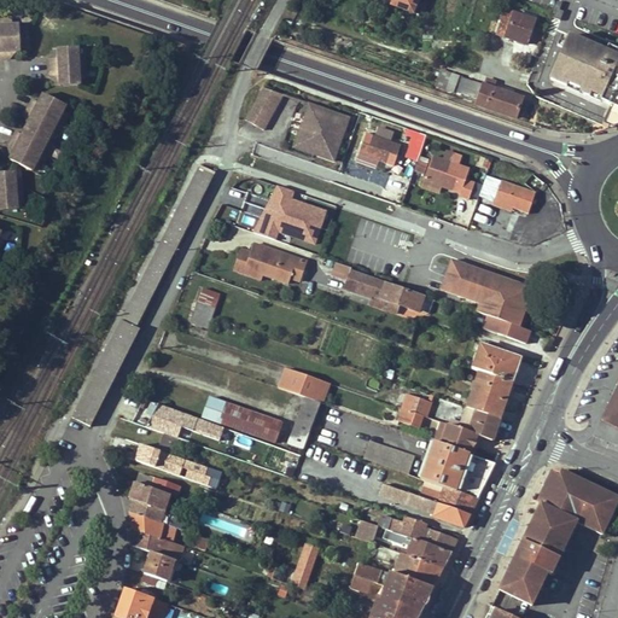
[(391,0),(390,6),(415,15),(420,0),(391,0)]
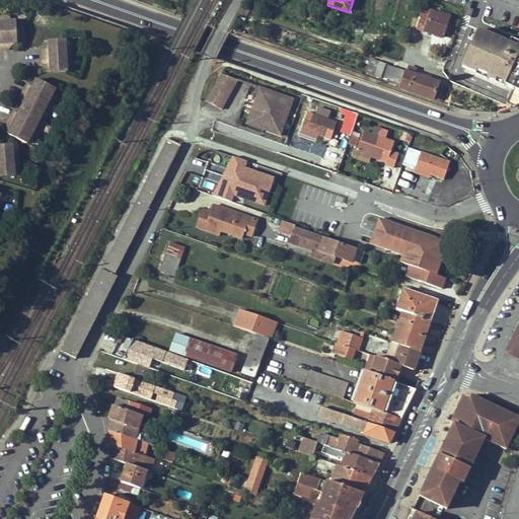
[(442,38),(449,17),(425,8),(418,28),(442,38)]
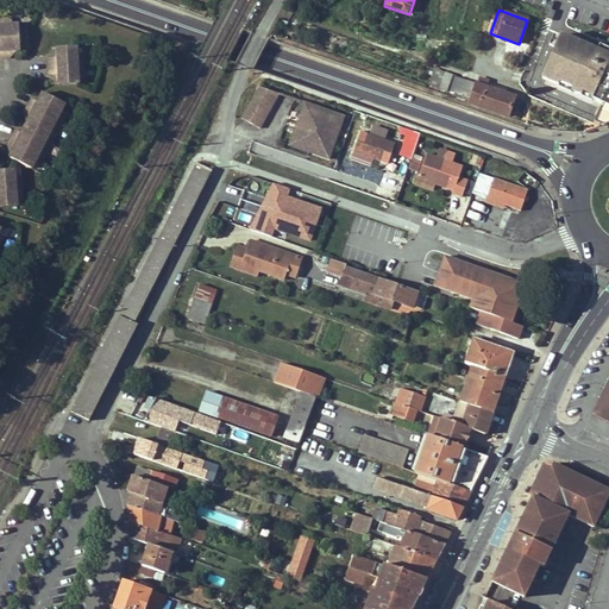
[(19,48),(30,48),(27,29),(19,30),(18,27),(12,27),(11,22),(0,22),(0,58),(12,57),(11,51),(19,50),(19,48)]
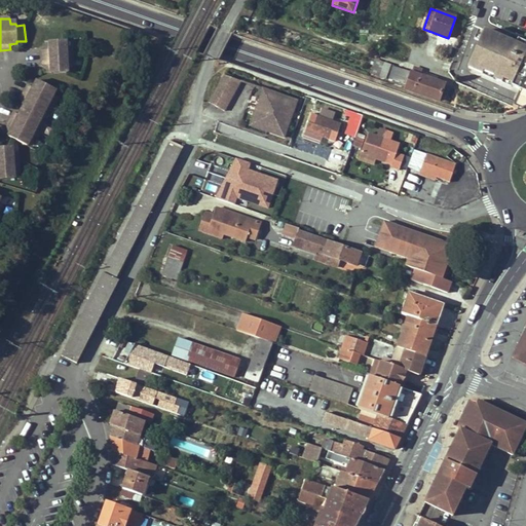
[(525,46),(483,30),(466,68),(482,74),(483,71),(493,76),(492,78),(500,82),(502,79),(512,83),(510,86),(519,89),(525,92),(525,46)]
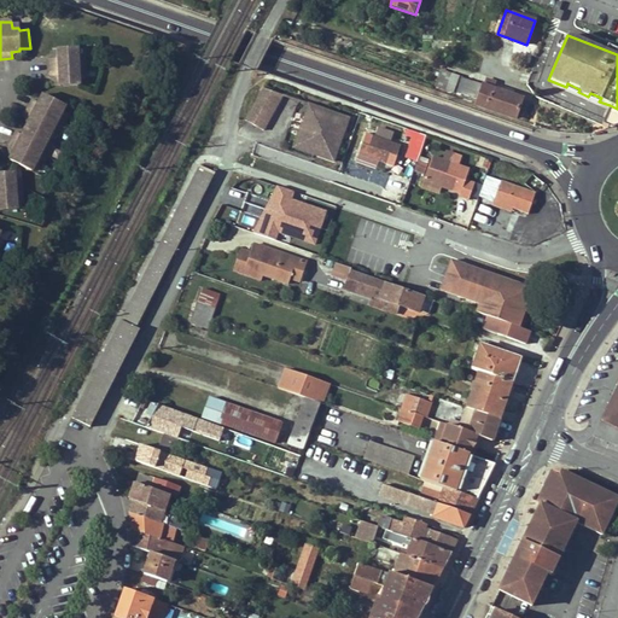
[(83,56),(76,57),(76,48),(54,51),(54,59),(48,60),(50,79),(56,77),(57,88),(80,86),(79,80),(85,79),(85,69),(83,56)]
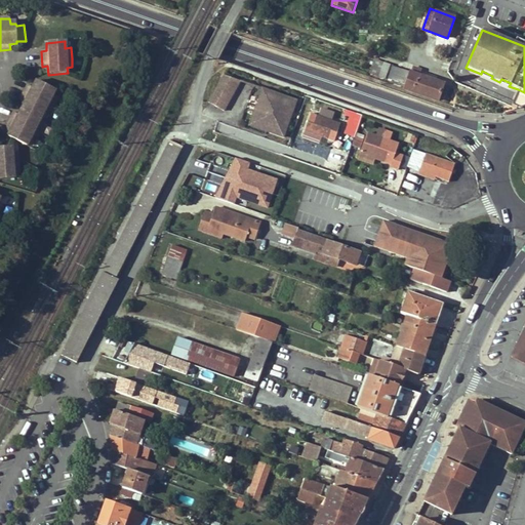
[(384,63),(374,58),(369,73),(378,76),(381,68),(384,63)]
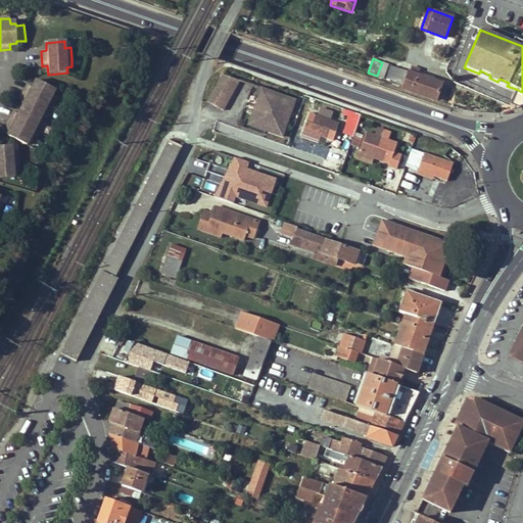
[(435,100),(441,84),(418,75),(409,72),(390,65),(386,78),(405,84),(402,89),(435,100)]
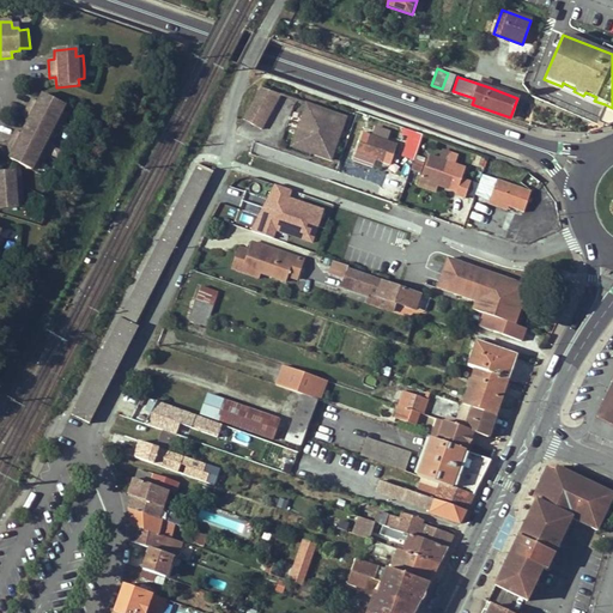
[(280,93),(262,87),(244,119),(263,128),(280,93)]
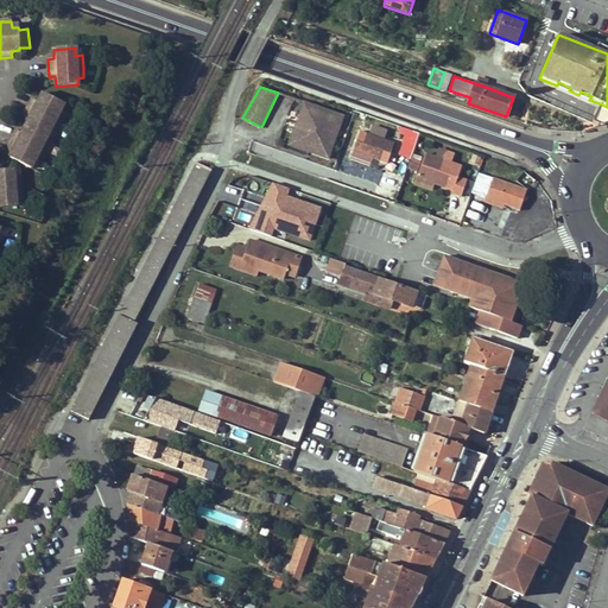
[(31,100),(24,114),(30,118),(21,134),(14,131),(6,146),(13,149),(8,157),(29,168),(32,163),(38,165),(43,154),(48,146),(43,143),(46,137),(49,131),(55,134),(64,114),(59,112),(63,105),(43,94),(38,103),(31,100)]
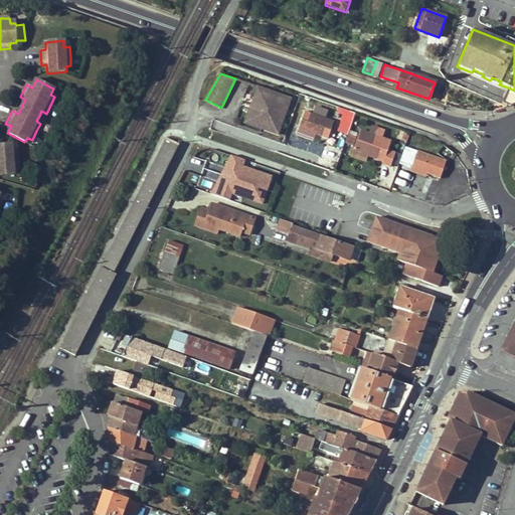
[(290,98),(258,87),(244,122),(278,133),(290,98)]
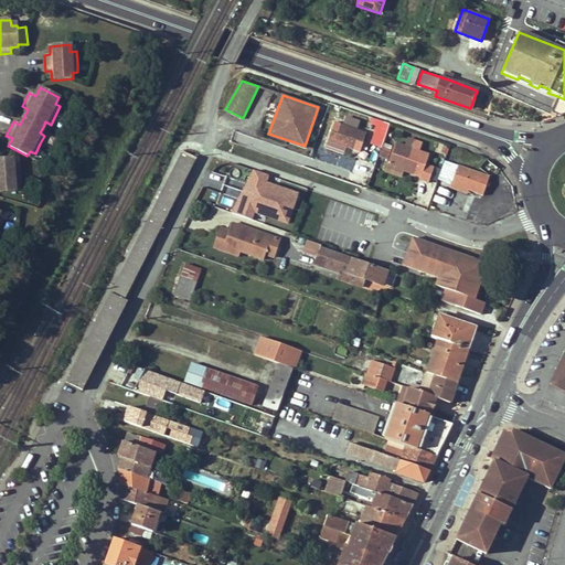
[(564,99),(557,96),(550,114),(558,117),(562,116),(564,114),(564,99)]
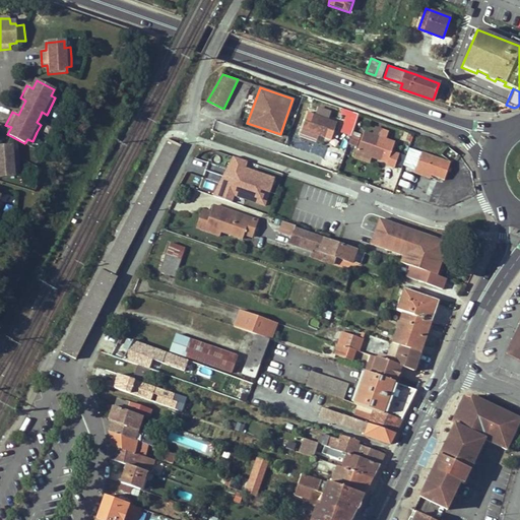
[(355,127),(359,114),(348,111),(344,123),(355,127)]
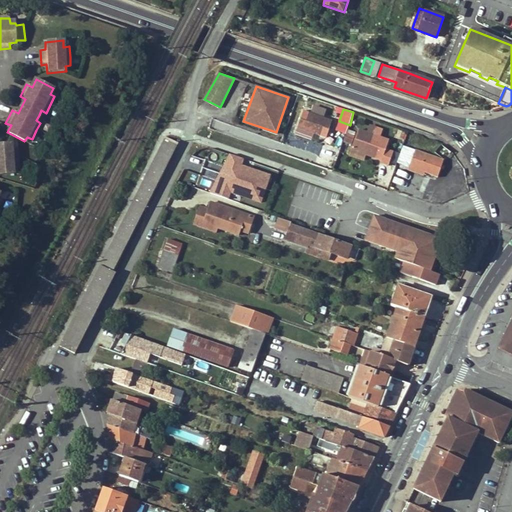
[(297,128),(326,138),(332,122),(303,111),(297,128)]
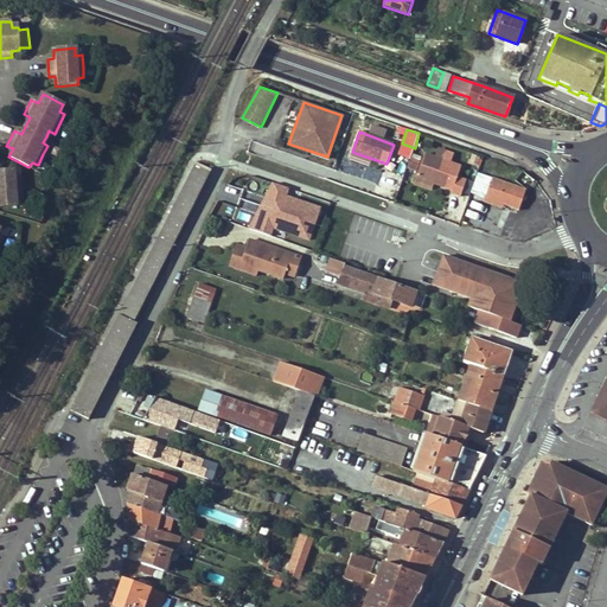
[(425,154),(416,177),(434,184),(453,190),(452,193),(460,196),(466,180),(457,177),(461,167),(425,154)]
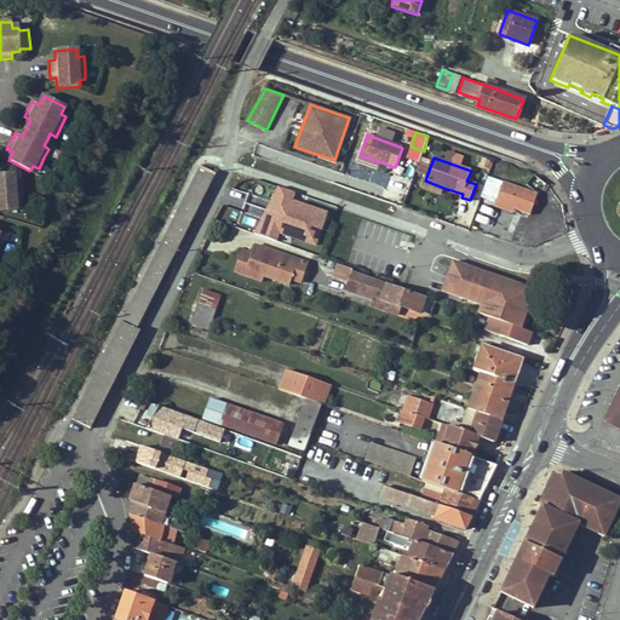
[(90,429),(141,331),(137,328),(216,173),(201,166),(72,419),(90,429)]
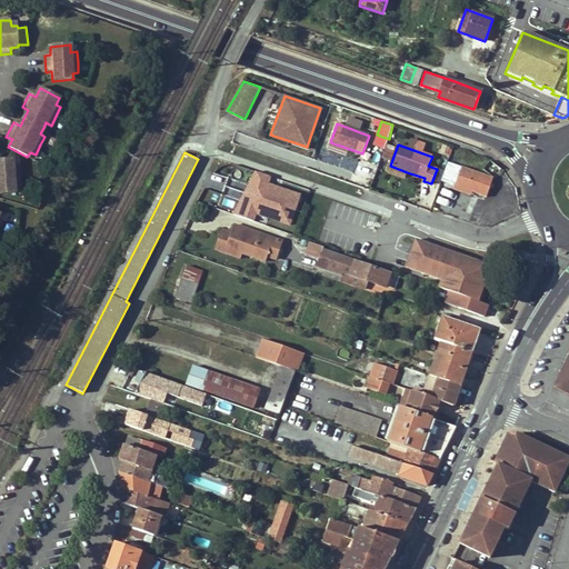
[(17,166),(11,167),(10,157),(0,158),(0,193),(12,193),(13,192),(13,187),(18,187),(17,166)]
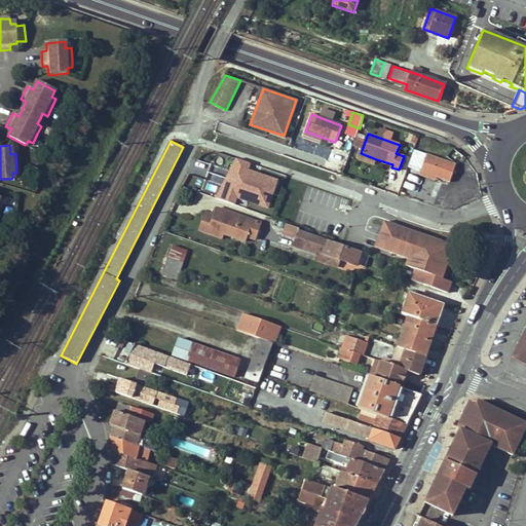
[(375,162),(376,159),(361,153),(360,156),(375,162)]
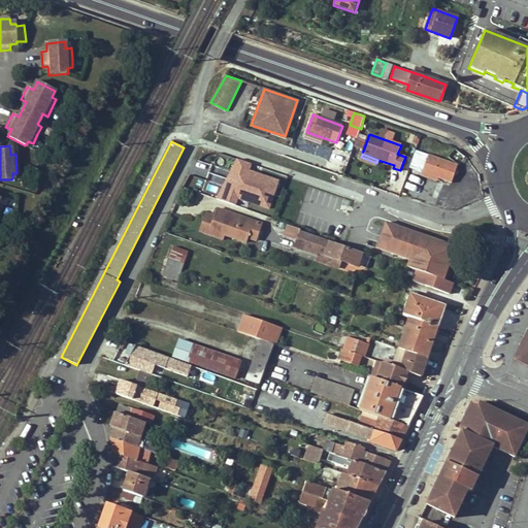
[(422,172),(438,178),(452,183),(458,165),(428,155),(422,172)]
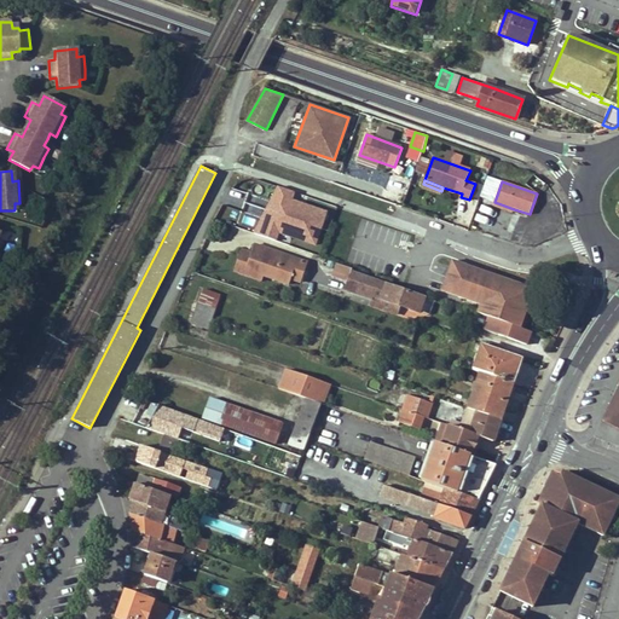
[(328,209),(294,201),(296,191),(272,184),(259,232),(318,248),(328,209)]
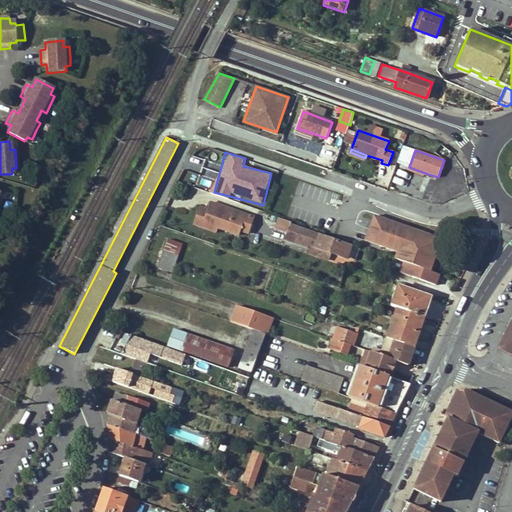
[(446,178),(451,167),(444,165),(440,175),(446,178)]
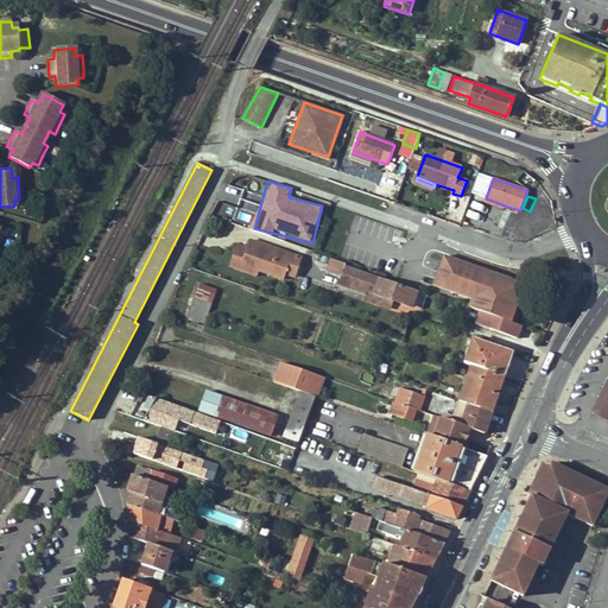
[(485,202),(502,209),(505,206),(486,198),(485,202)]
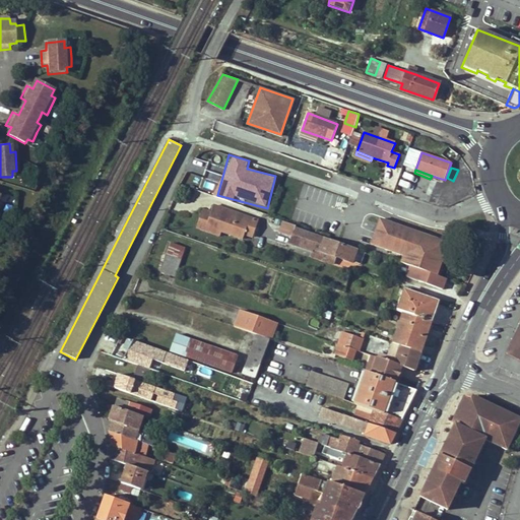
[(250,219),(213,206),(210,215),(206,224),(220,230),(220,232),(242,240),(243,238),(250,219)]
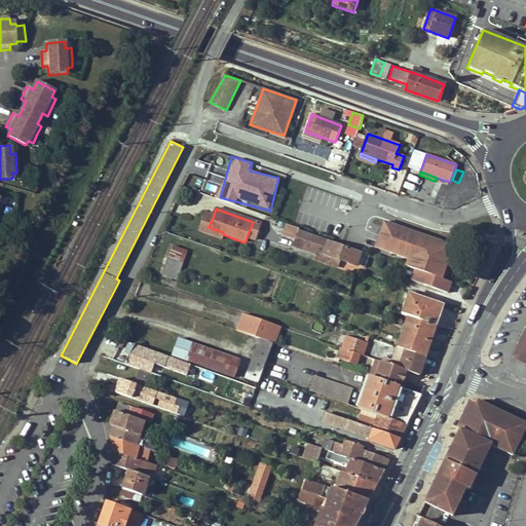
[(209,227),(213,218),(205,216),(199,232),(221,240),(223,234),(223,232),(209,227)]
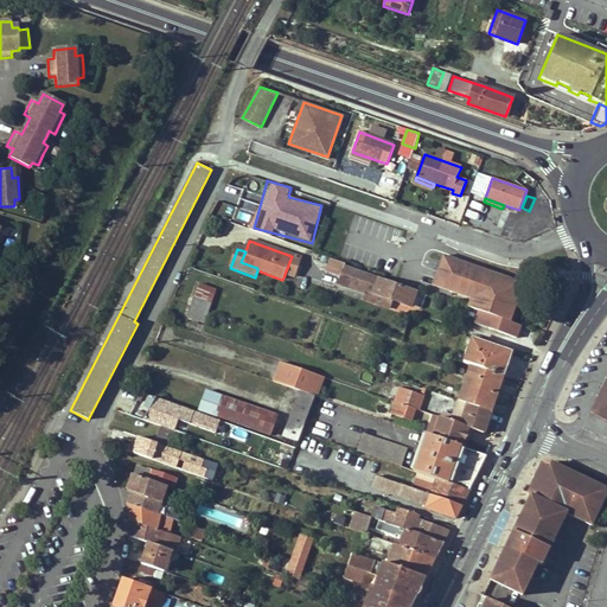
[(310,262),(292,256),(283,278),(302,285),(310,262)]
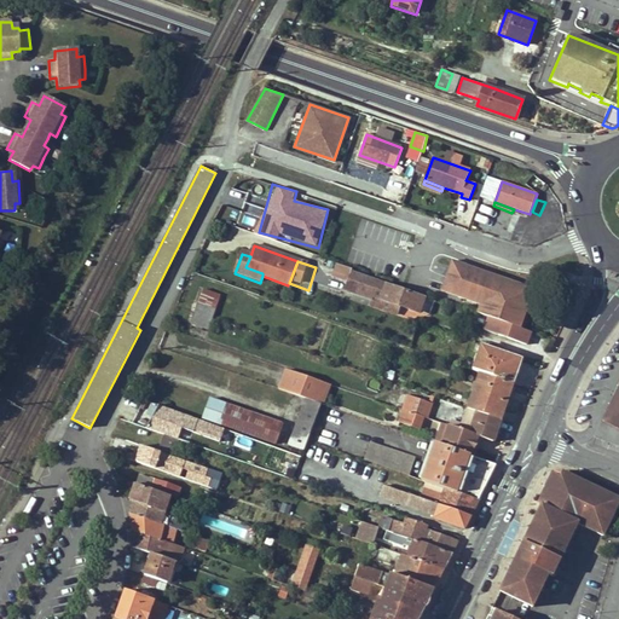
[(481,305),(478,313),(521,328),(534,289),(452,261),(441,291),(481,305)]
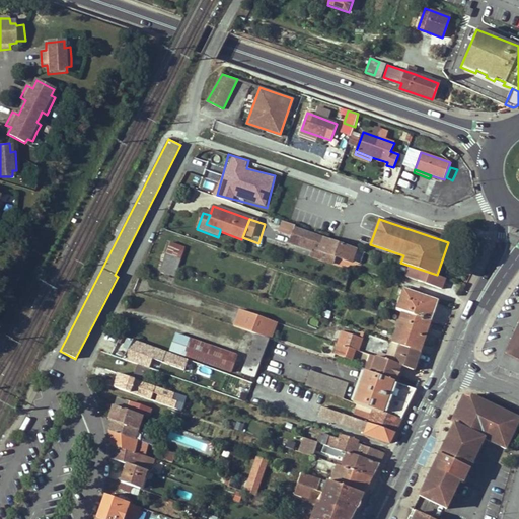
[(351,261),(360,264),(364,252),(294,228),(288,243),(310,251),(311,248),(335,256),(351,262),(351,261)]
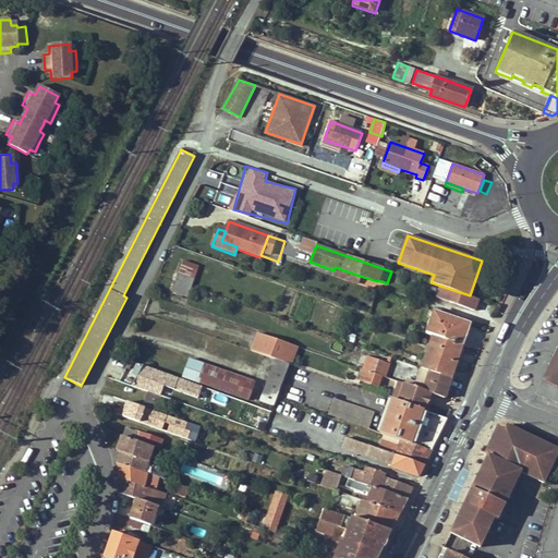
[(185,253),(178,274),(193,279),(201,258),(185,253)]
